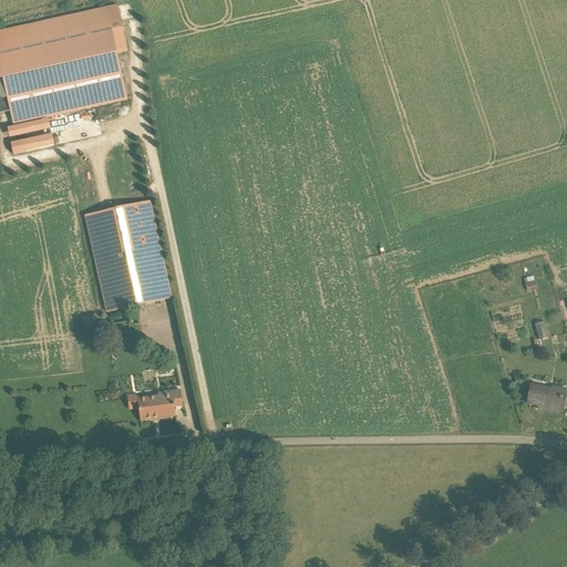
[(117,8),(0,26),(0,79),(1,79),(8,122),(126,103),(119,53),(124,52),(117,8)]
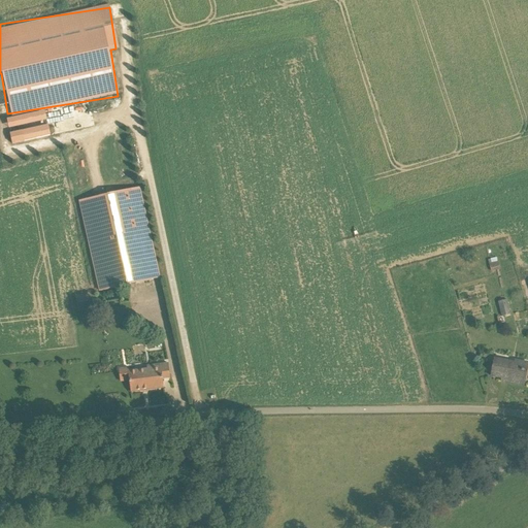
[(7,129),(45,120),(43,109),(5,119),(7,129)]
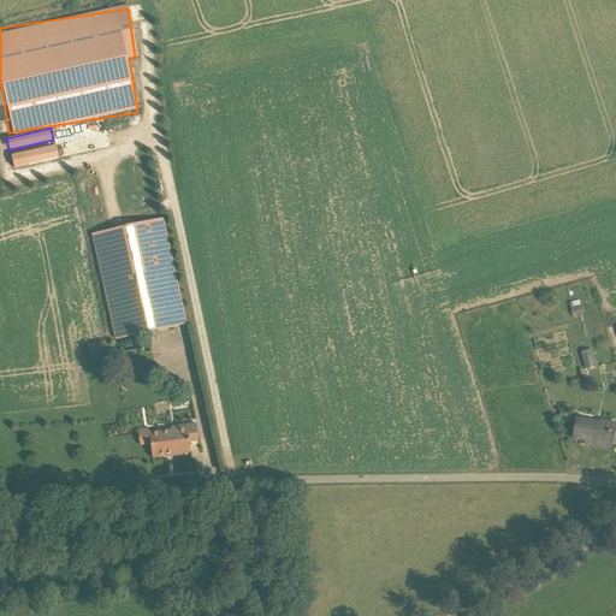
[(10,155),(12,167),(57,158),(54,146),(10,155)]
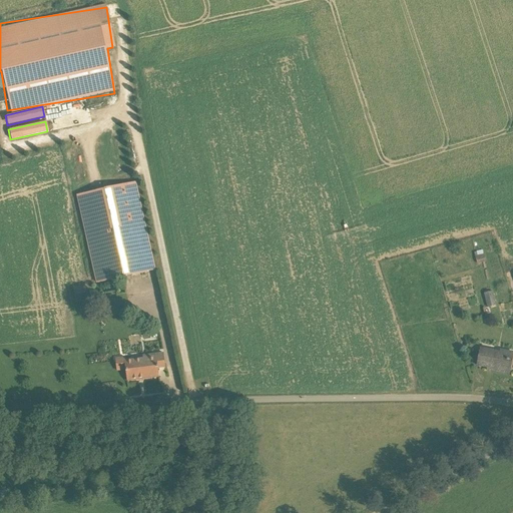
[(155,271),(136,182),(78,196),(97,283),(155,271)]
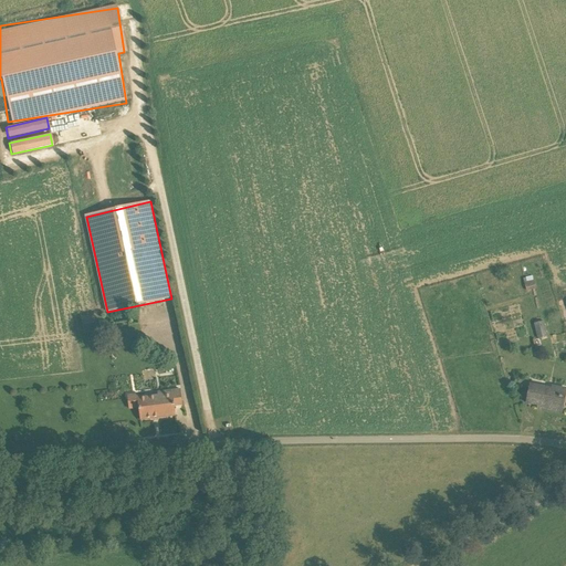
[(523,279),(527,292),(536,290),(533,276),(523,279)]
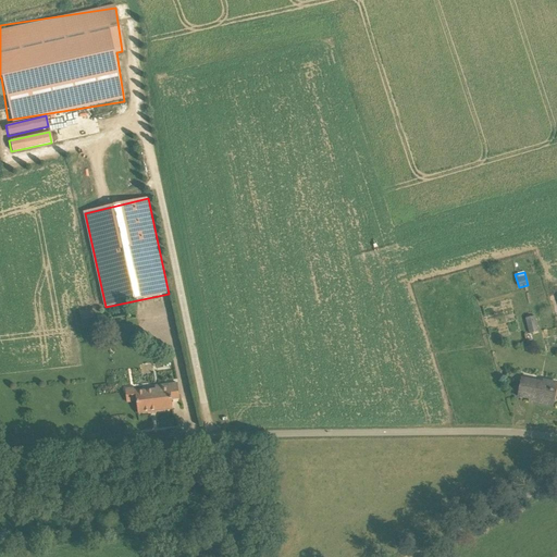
[(534,317),(527,319),(530,334),(539,332),(534,317)]
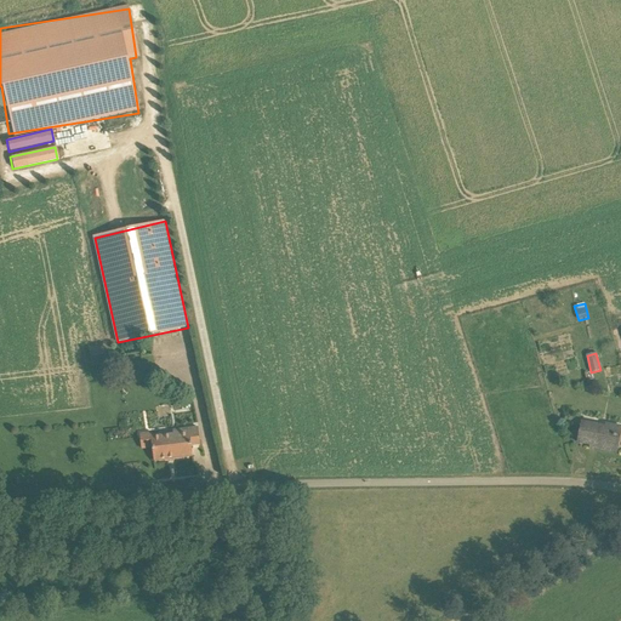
[(620,429),(620,427),(605,425),(605,427),(582,422),(577,443),(596,446),(596,450),(616,454),(620,429)]
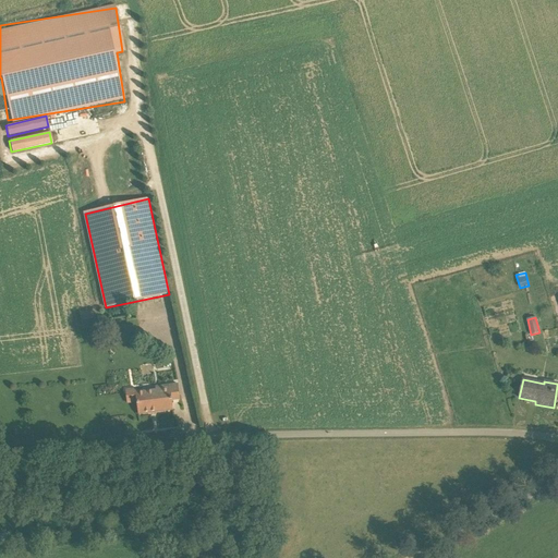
[(172,401),(180,400),(178,385),(170,386),(170,389),(136,392),(136,389),(126,391),(128,404),(137,402),(138,415),(173,411),(172,401)]
